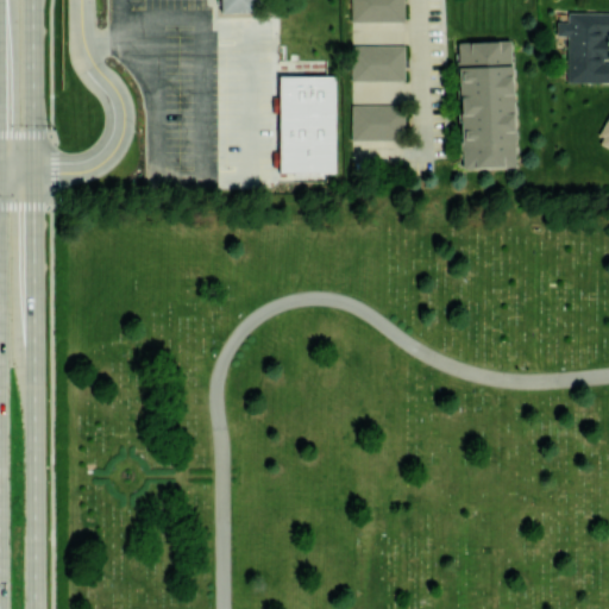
[(220,0),(220,12),(255,11),(253,0),(220,0)]
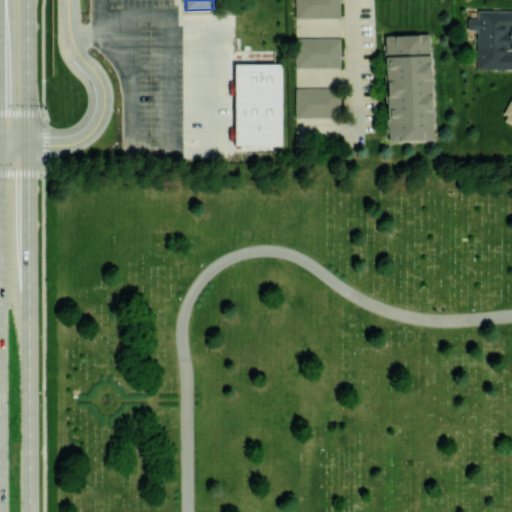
[(340,17),(339,0),(294,0),(295,18),(340,17)]
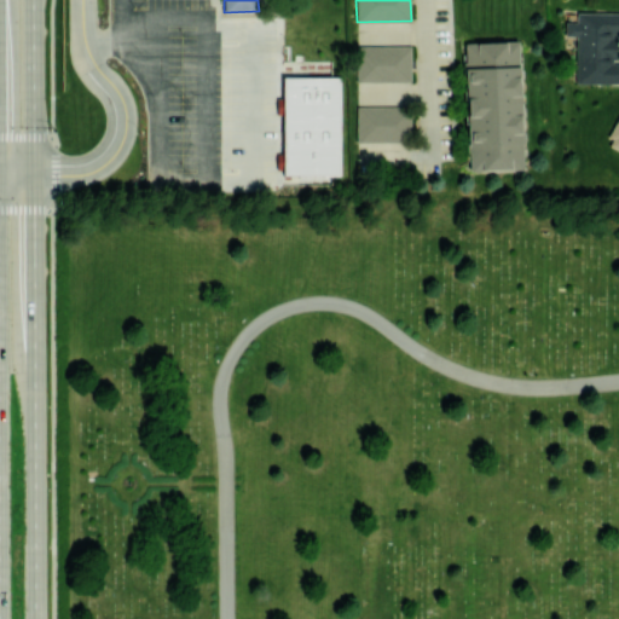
[(576,82),(618,82),(618,61),(615,62),(615,34),(618,34),(618,12),(577,12),(577,23),(566,23),(566,35),(576,36),(576,82)]
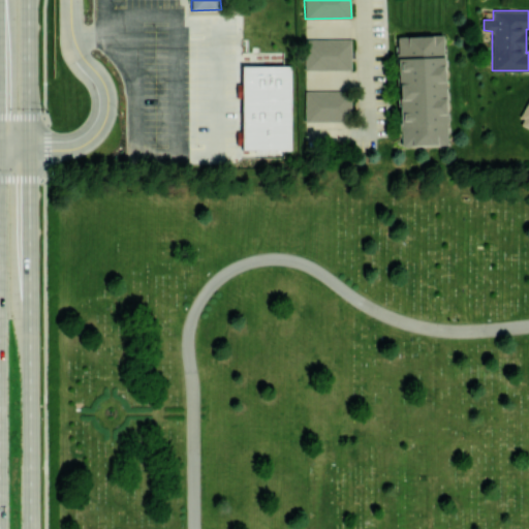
[(447,144),(443,35),(397,36),(400,146),(447,144)]
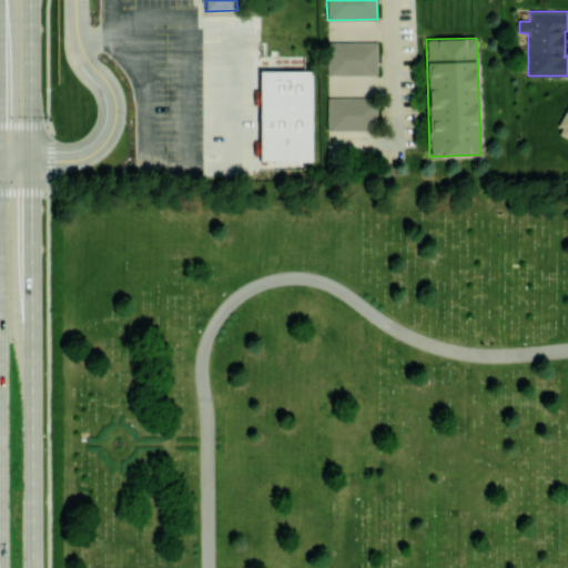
[(377,74),(376,42),(328,42),(330,75),(377,74)]
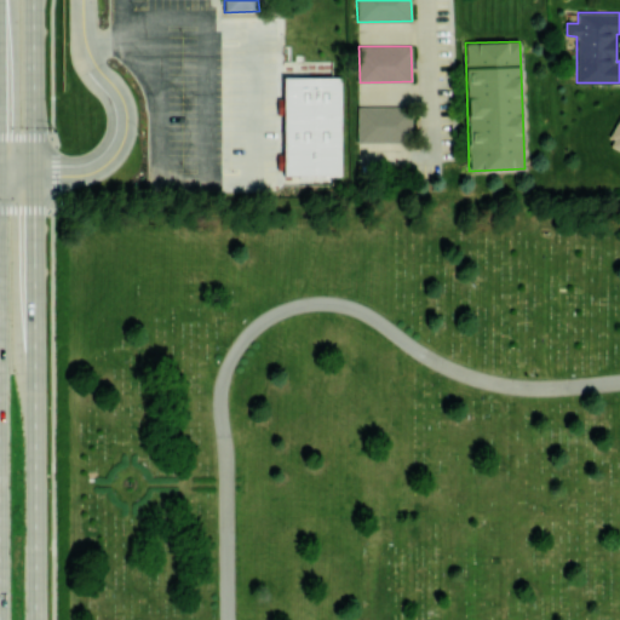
[(283,76),(285,174),(342,174),(340,76),(283,76)]
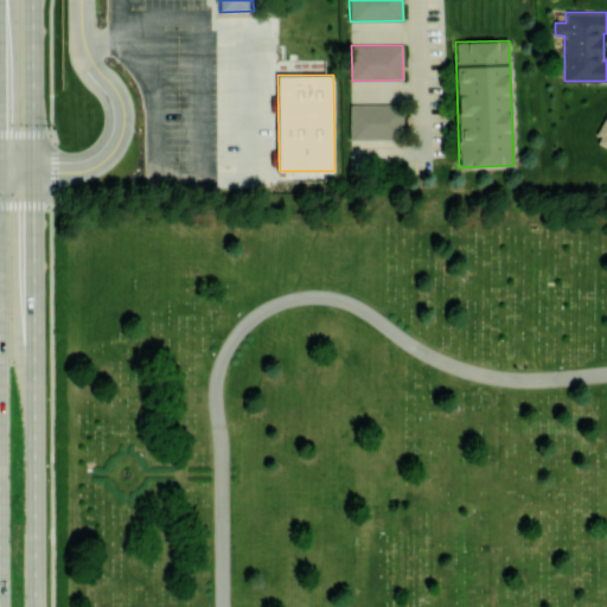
[(350,139),(403,139),(403,104),(350,104),(350,139)]
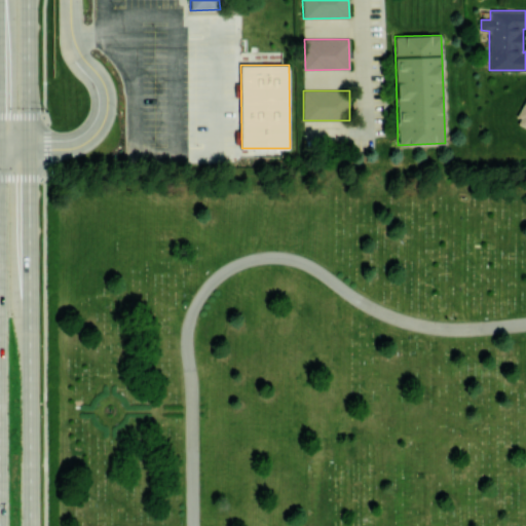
[(525,97),(515,123),(525,127),(525,97)]
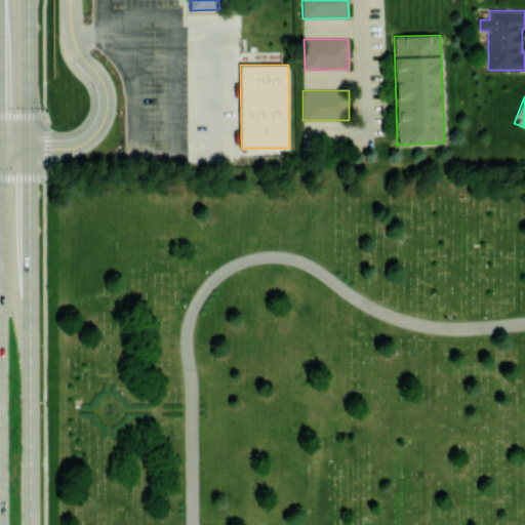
All buildings are outlined.
